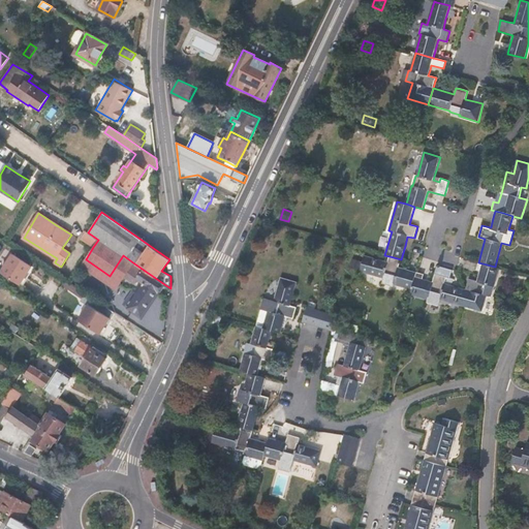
[(93,247),(98,240),(88,232),(86,230),(81,239),(93,247)]
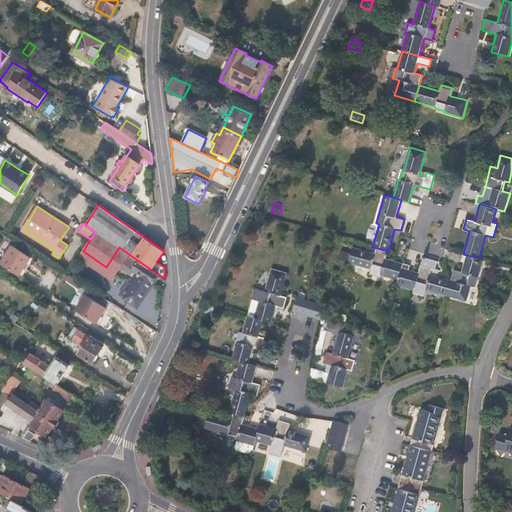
[(0,261),(0,263),(21,275),(32,255),(10,243),(0,261)]
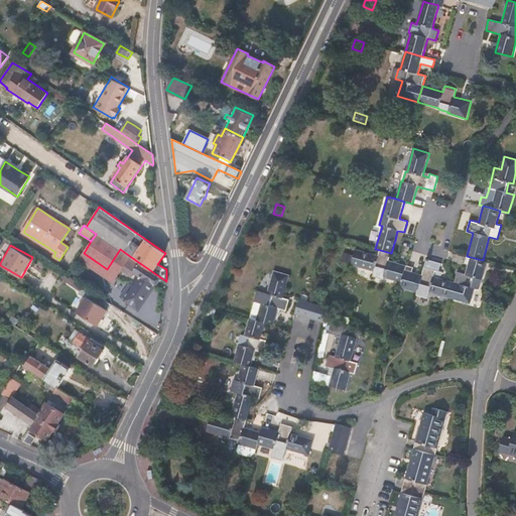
[(131,257),(120,249),(107,269),(85,257),(79,260),(113,283),(122,271),(131,257)]
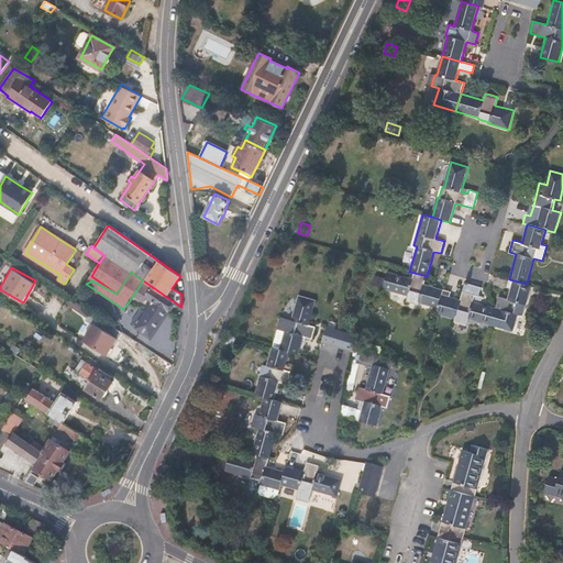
[(443,289),(435,287),(424,284),(427,276),(415,273),(412,278),(388,272),(383,289),(408,296),(406,301),(418,305),(418,302),(438,308),(443,289)]
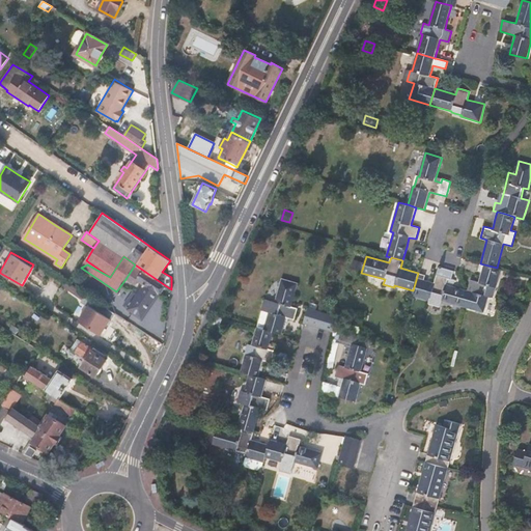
[(352,269),(361,271),(363,263),(354,260),(352,269)]
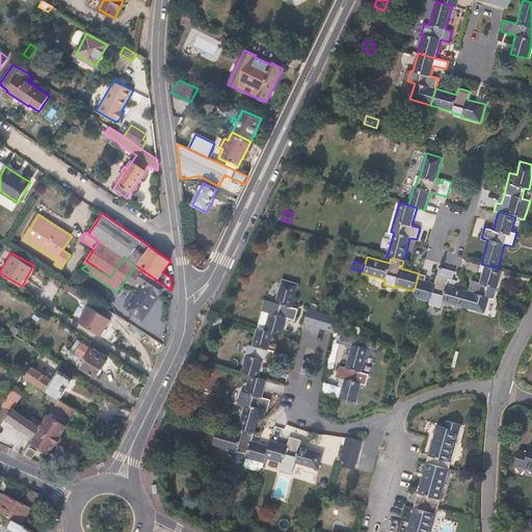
[(481,277),(480,283),(471,280),(468,291),(463,307),(485,313),(489,297),(495,298),(503,269),(498,268),(481,264),(479,271),(483,272),(481,277)]
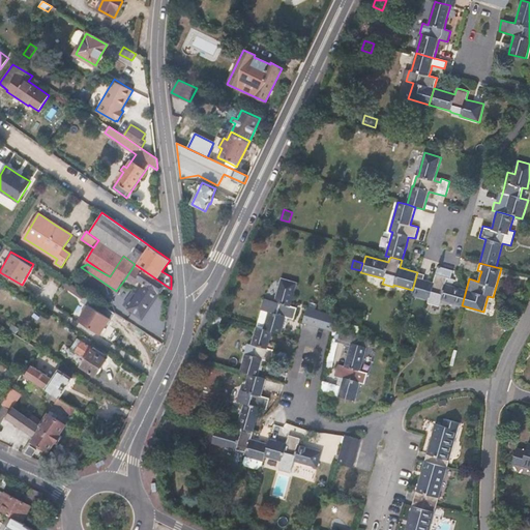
[(165,285),(135,264),(125,278),(131,283),(136,277),(144,283),(156,291),(157,289),(162,291),(164,288),(165,285)]
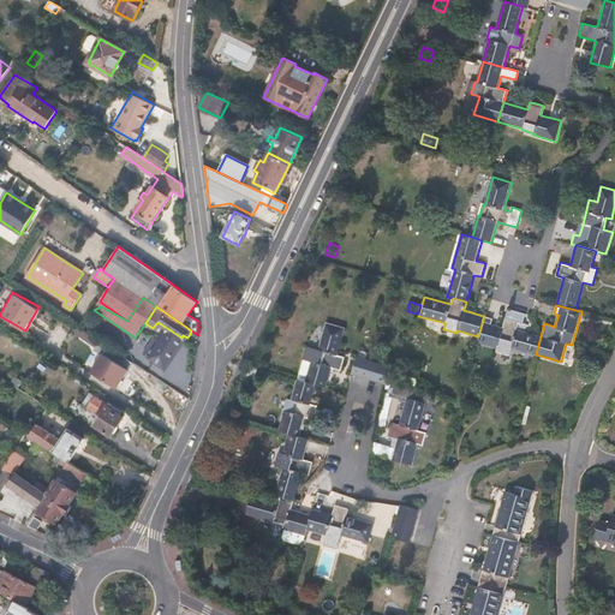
[(503,327),(491,324),(493,318),(484,316),(478,336),(477,342),(497,348),(496,351),(511,356),(512,348),(536,354),(541,336),(525,332),(526,323),(523,322),(525,314),(517,310),(508,309),(503,327)]
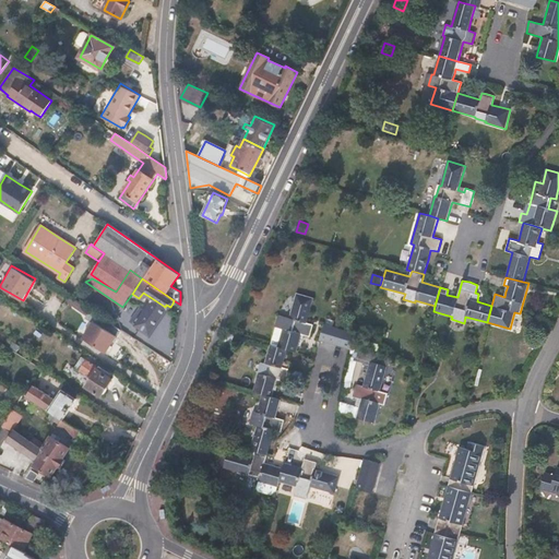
[(152,298),(143,293),(139,298),(145,301),(147,298),(151,300),(152,298)]
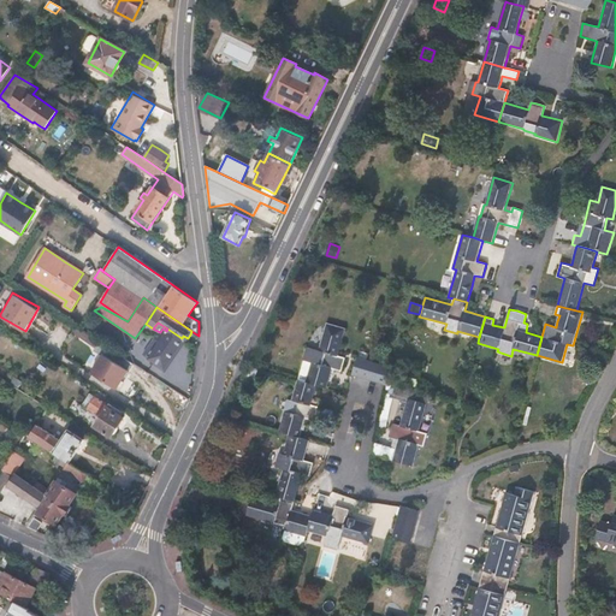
[(307,383),(317,385),(327,389),(330,380),(332,381),(335,369),(342,372),(344,365),(347,359),(338,356),(345,329),(327,324),(319,350),(308,347),(298,380),(307,383)]
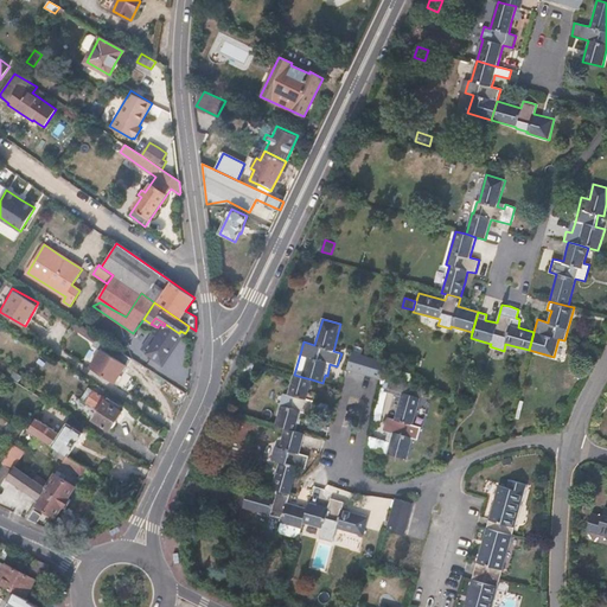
[(132,358),(98,337),(81,325),(75,321),(71,327),(95,342),(94,344),(102,350),(90,368),(115,383),(123,371),(132,358)]
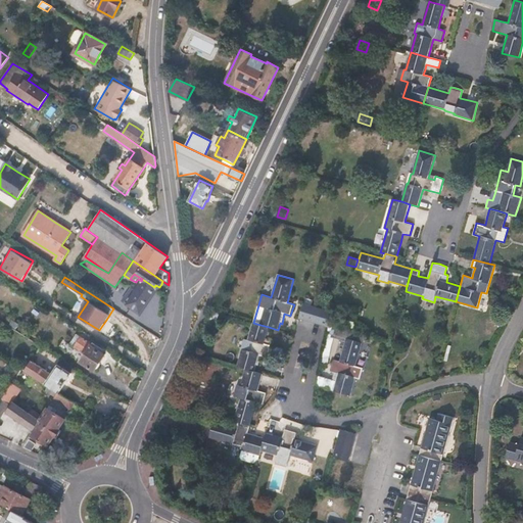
[(141,281),(138,279),(136,282),(134,286),(132,288),(131,287),(123,300),(126,303),(125,305),(140,316),(149,301),(159,287),(155,285),(154,287),(142,279),(141,281)]
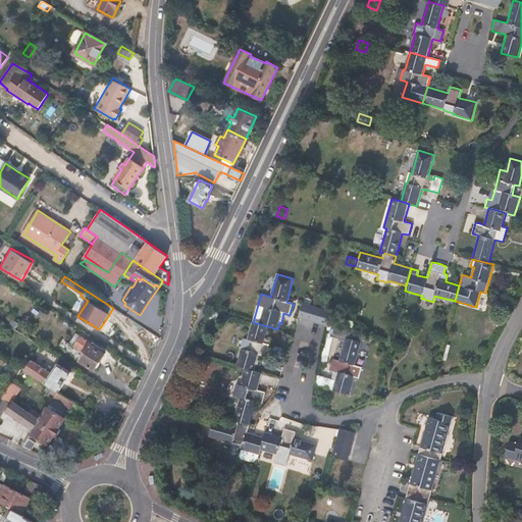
[(306,298),(304,303),(303,302),(298,317),(327,326),(332,311),(311,305),(313,300),(306,298)]
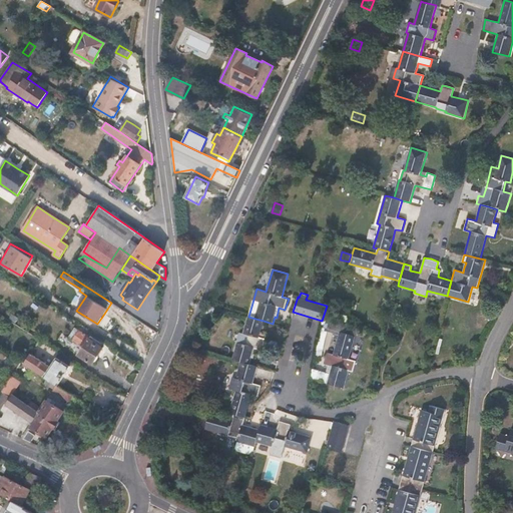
[(241,362),(250,364),(252,357),(254,347),(263,349),(265,342),(268,333),(261,331),(264,321),(255,319),(248,317),(247,316),(243,334),(240,333),(237,342),(232,360),(241,362)]
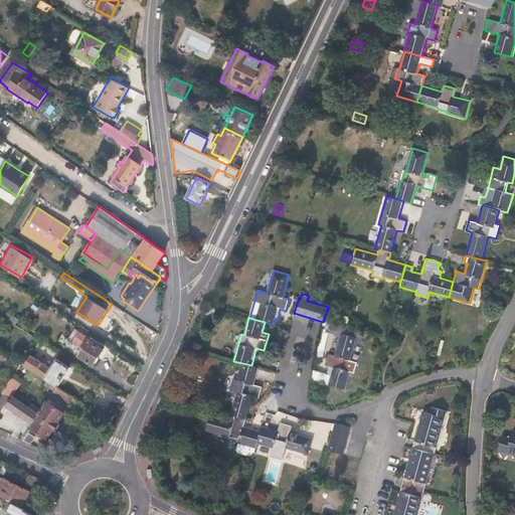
[(333,378),(330,378),(331,375),(314,370),(311,380),(328,385),(345,389),(350,371),(347,370),(359,331),(334,324),(332,331),(341,334),(340,336),(335,335),(332,346),(329,355),(328,354),(325,366),(336,369),(333,378)]
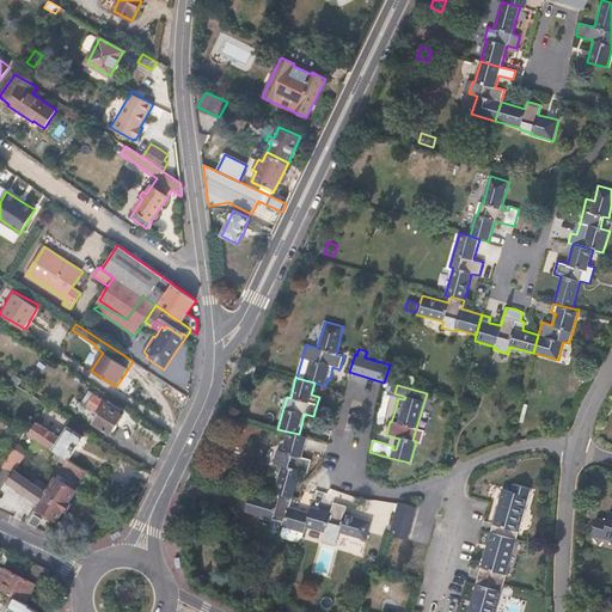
[(123,415),(110,407),(105,404),(106,402),(96,395),(95,396),(90,392),(84,403),(99,412),(97,416),(98,417),(95,423),(111,434),(117,424),(123,415)]
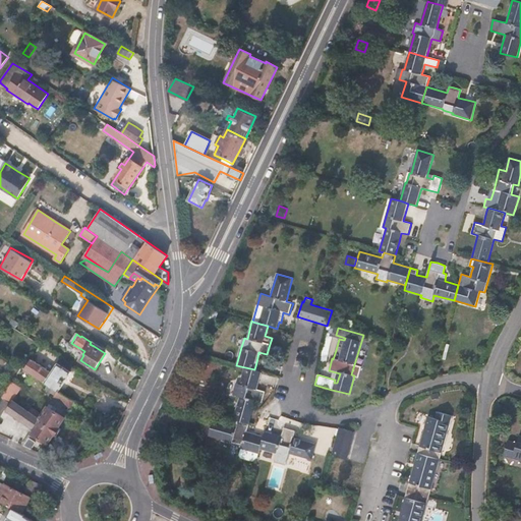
[(321,362),(326,363),(332,338),(327,336),(321,362)]
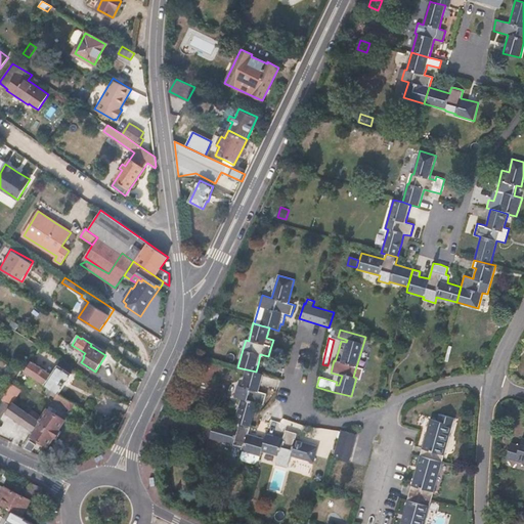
[(58,393),(59,393),(68,381),(75,368),(61,359),(52,376),(31,362),(25,372),(58,393)]
